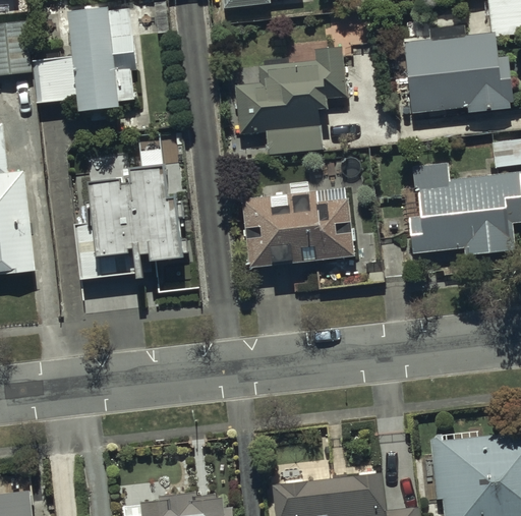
[(224,0),(225,8),(271,3),(271,0),(224,0)]
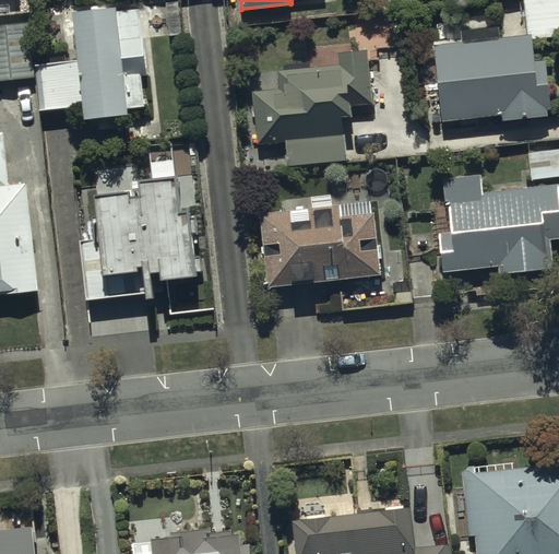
[(523,0),(527,36),(497,39),(496,30),(461,34),(462,42),(433,45),(441,120),(501,114),(502,124),(546,118),(545,110),(550,110),(545,61),(534,62),(531,39),(558,36),(558,0),(523,0)]
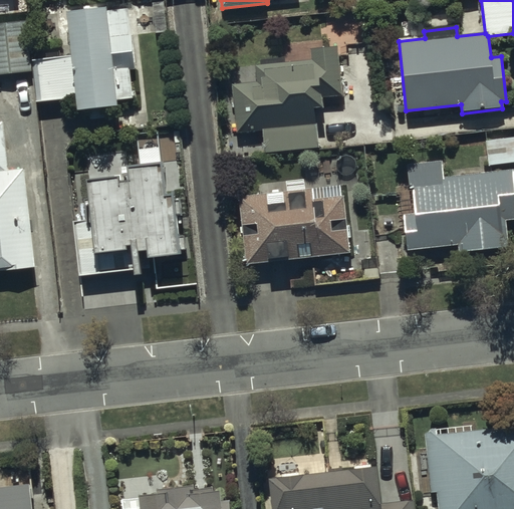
[(73,59),(34,62),(37,104),(77,101),(79,118),(118,115),(117,100),(134,99),(132,69),(135,69),(130,5),(69,9),(73,59)]
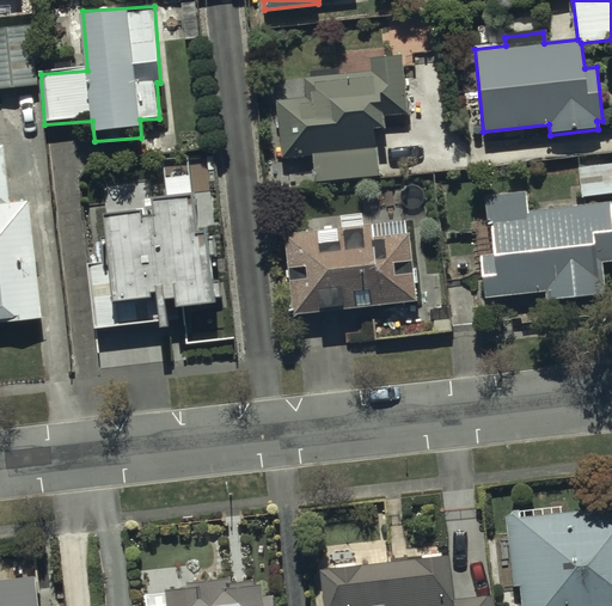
[(0,44),(0,87),(38,83),(32,41),(0,44)]
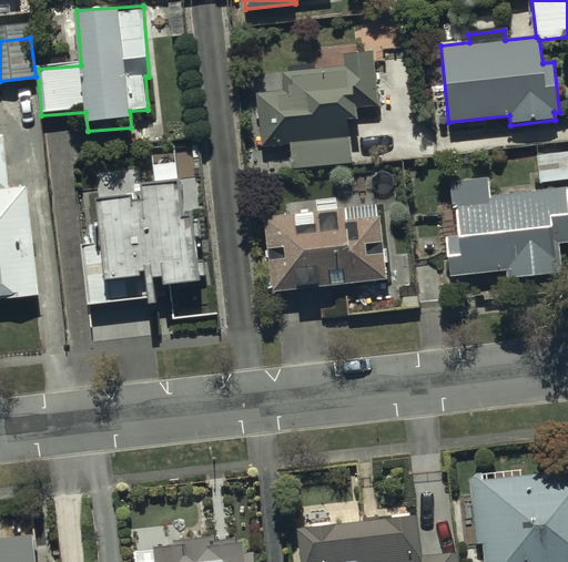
[(283,92),(256,94),(260,147),(288,145),(291,170),(353,165),(350,125),(355,124),(354,108),(378,105),(375,53),(343,55),(344,65),(281,70),(283,92)]
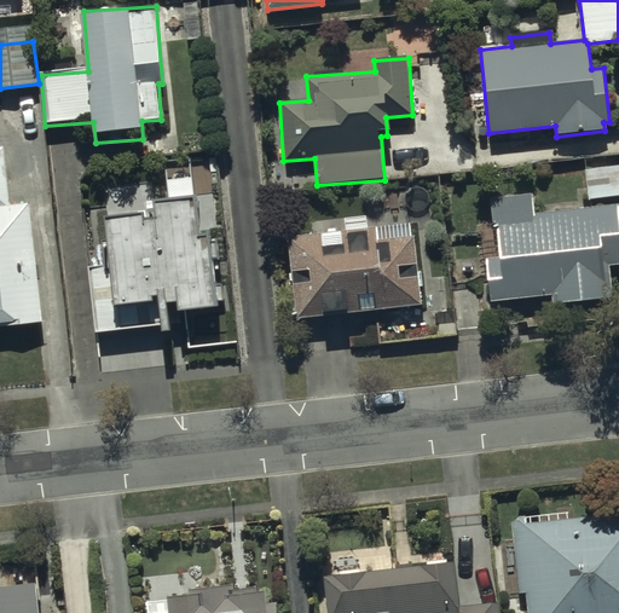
[(29,206),(10,208),(4,143),(0,143),(0,324),(5,325),(5,328),(40,325),(29,206)]
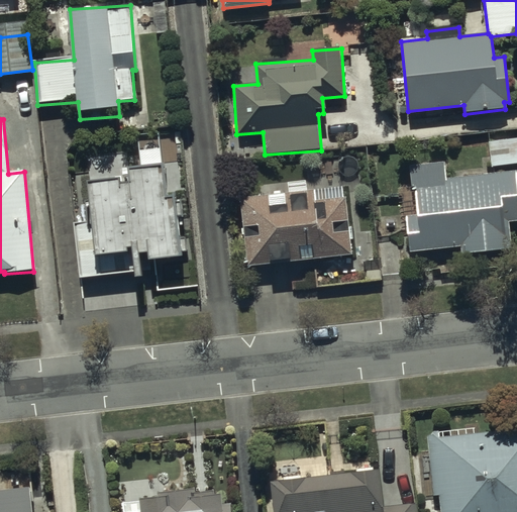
[(516,135),(488,138),(491,167),(516,164),(516,135)]
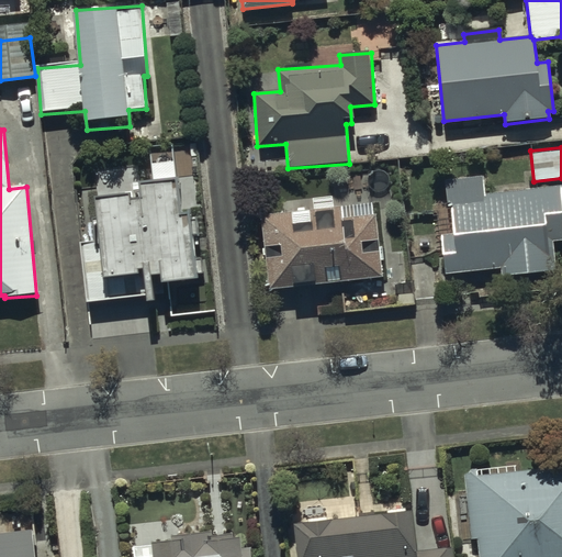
[(80,227),(88,292),(139,286),(141,298),(154,297),(152,274),(163,271),(163,279),(197,276),(189,210),(180,211),(176,173),(143,176),(145,196),(131,197),(130,185),(87,189),(91,226),(80,227)]
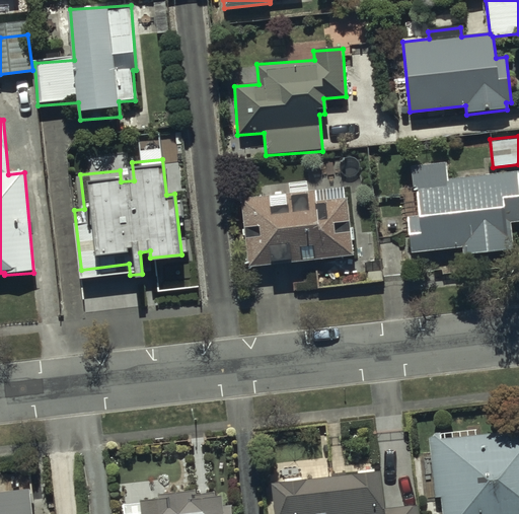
[(446,164),(410,166),(413,218),(406,219),(409,251),(462,248),(463,260),(512,257),(510,224),(518,223),(518,208),(517,175),(447,180),(446,164)]
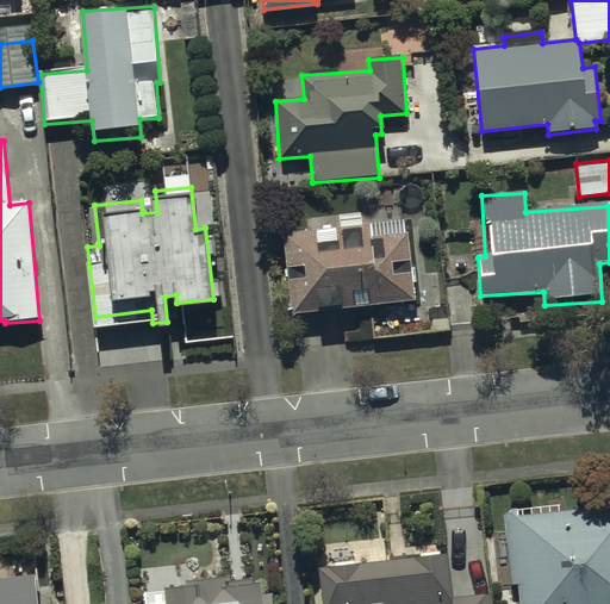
[(342,229),(281,236),(291,317),(416,303),(405,213),(368,218),(369,225),(363,225),(362,212),(341,215),(342,229)]
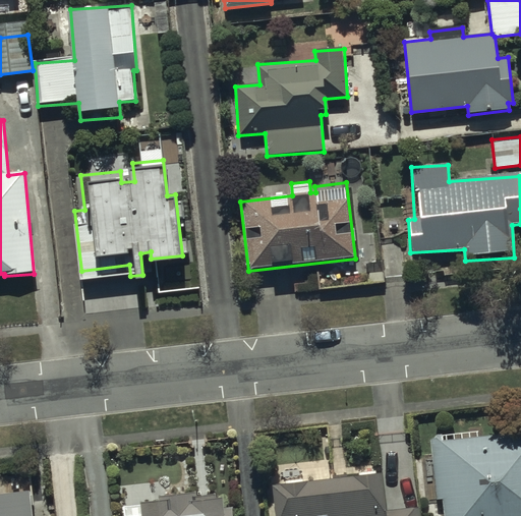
[(442,498),(443,515),(520,515),(520,432),(477,436),(477,431),(429,435),(436,499),(442,498)]
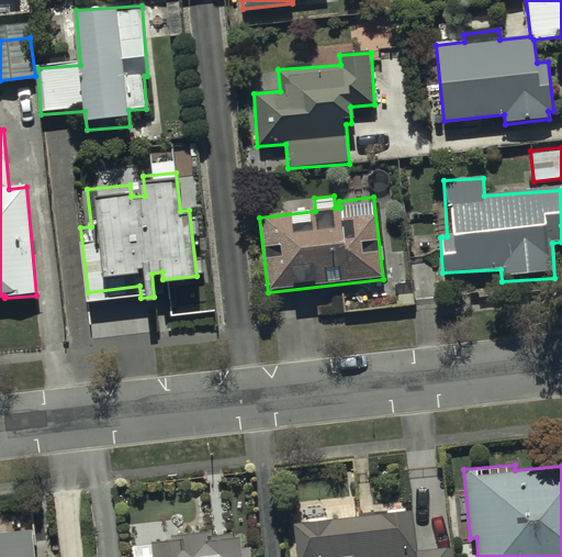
[(413,508),(293,519),(296,556),(456,556),(454,537),(415,541),(413,508)]
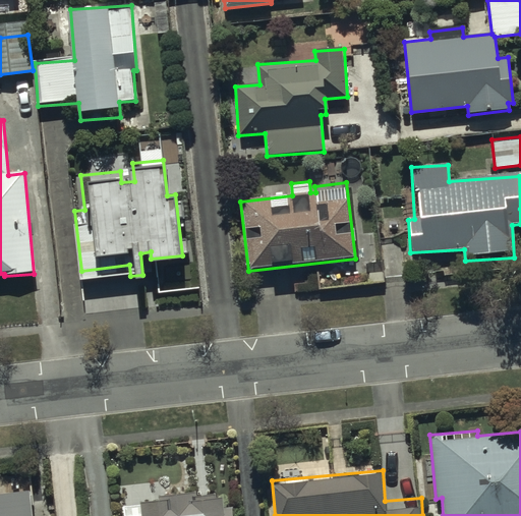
[(160,498),(141,499),(142,515),(235,515),(235,507),(224,507),(224,495),(196,496),(196,492),(160,494),(160,498)]
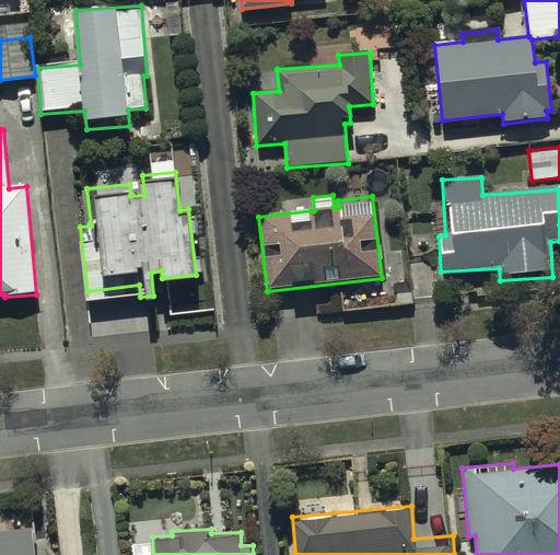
[(47,554),(46,531),(0,533),(0,554),(47,554)]
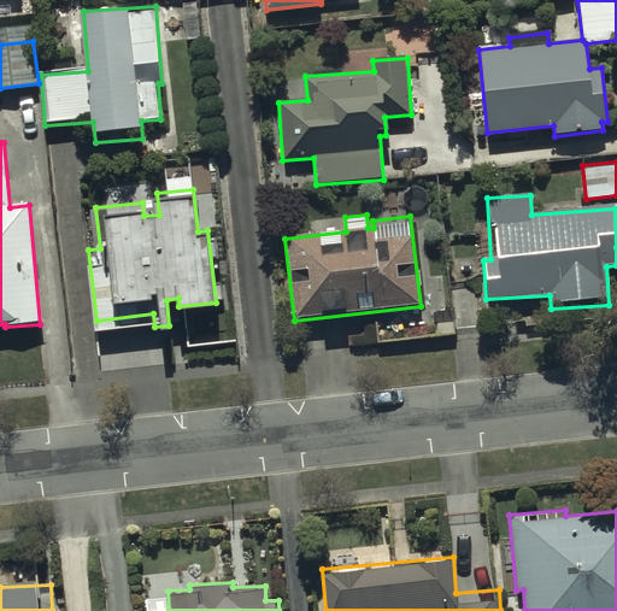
All buildings are outlined.
